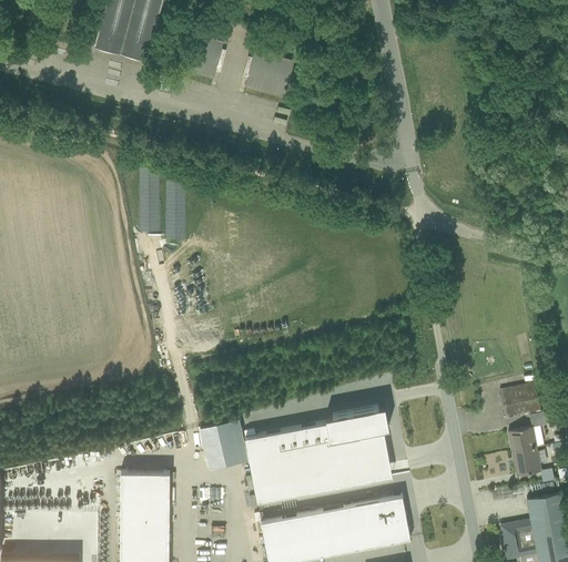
[(108,0),(107,8),(94,51),(145,64),(158,21),(161,9),(162,0),(108,0)]
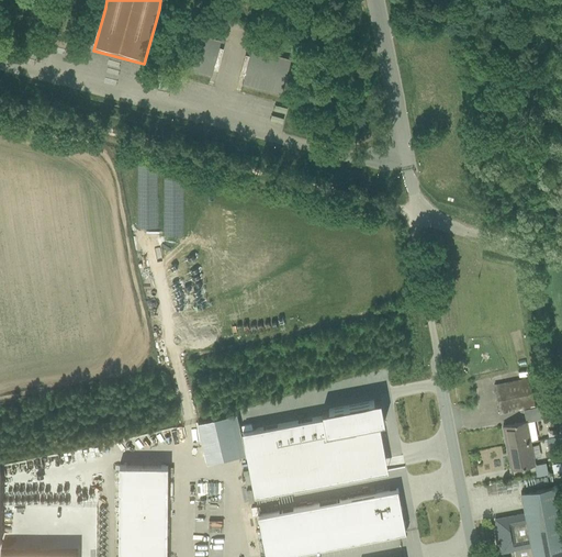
[(189,70),(188,75),(187,76),(211,81),(212,82),(213,75),(220,49),(221,46),(197,40),(190,66),(189,70)]
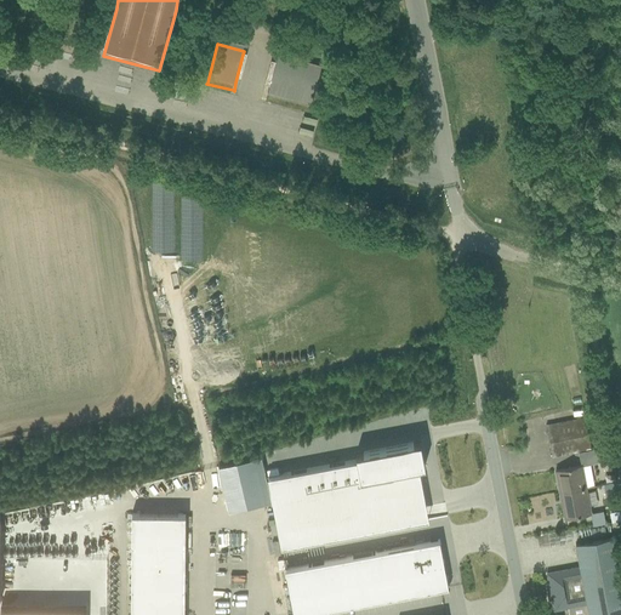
[(268,100),(311,112),(312,110),(313,102),(322,72),(278,61),(277,64),(269,91),(267,100),(268,100)]
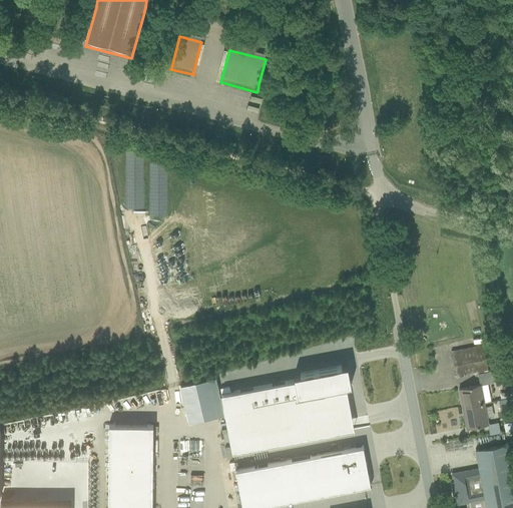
[(456,383),(487,377),(482,350),(451,356),(456,383)]
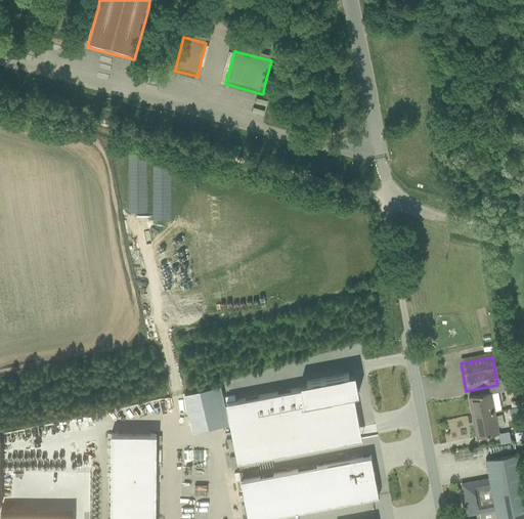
[(301,393),(225,407),(236,467),(335,448),(333,439),(359,434),(353,399),(358,398),(354,379),(300,389),(301,393)]
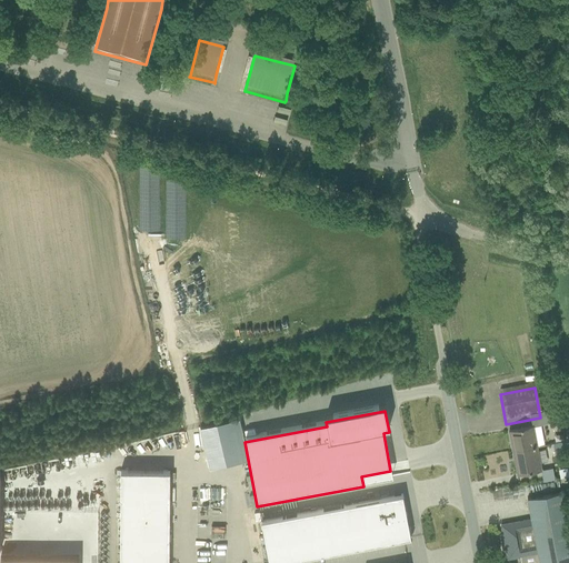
[(540,431),(561,426),(559,414),(535,419),(537,431),(540,431)]
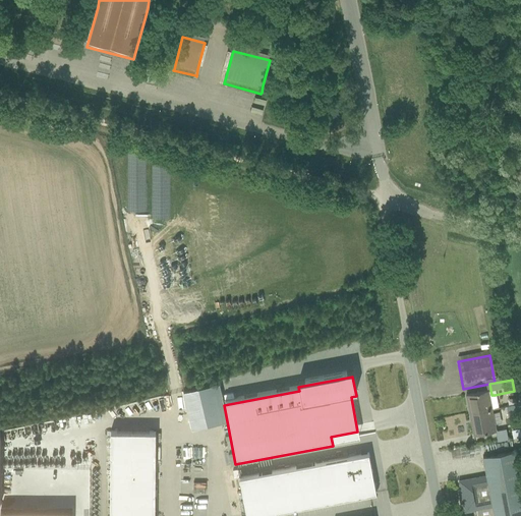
[(476,398),(466,400),(467,407),(469,418),(493,414),(499,412),(495,395),(491,395),(487,396),(476,398)]
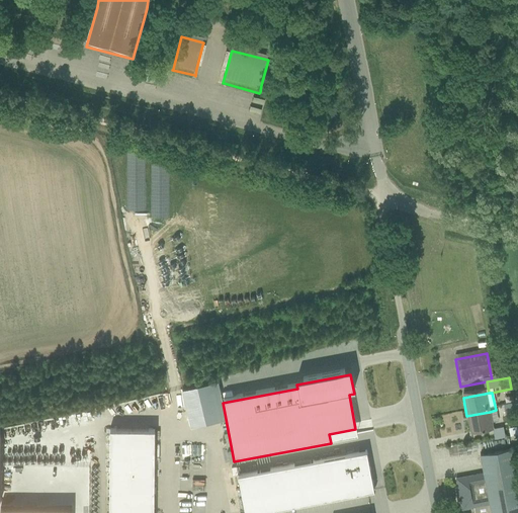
[(505,434),(517,432),(513,408),(503,409),(505,419),(503,419),(505,434)]
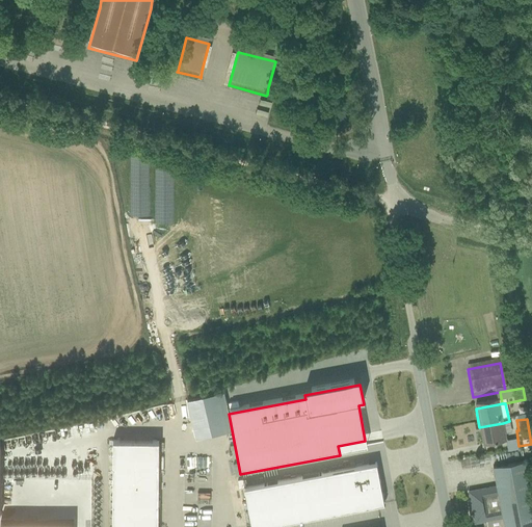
[(483,449),(508,445),(503,423),(479,427),(483,449)]
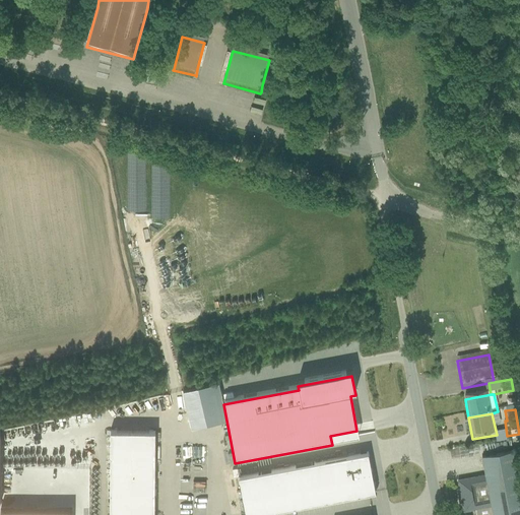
[(153,514),(155,436),(110,435),(109,514),(153,514)]
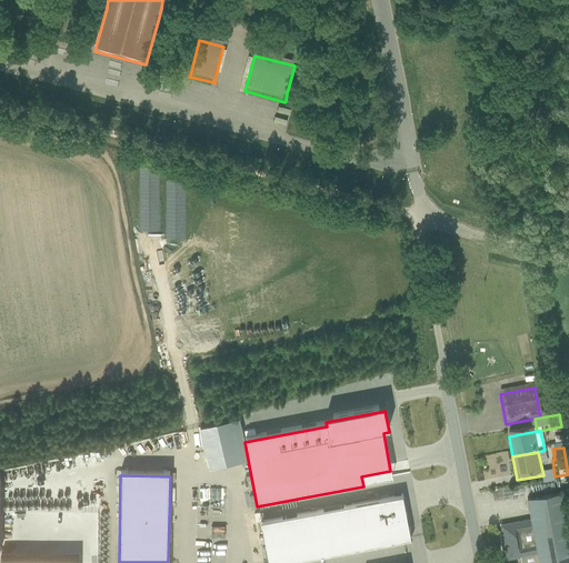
[(568,562),(568,515),(567,516),(563,498),(527,504),(531,524),(538,559),(538,562),(568,562)]
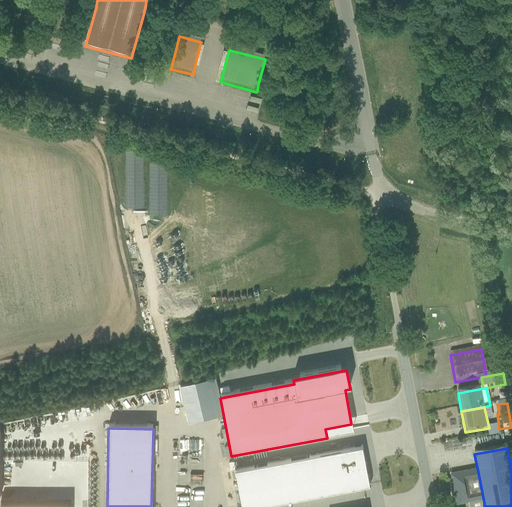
[(276,506),(359,491),(362,481),(368,480),(368,479),(362,450),(235,474),(240,506),(276,506)]
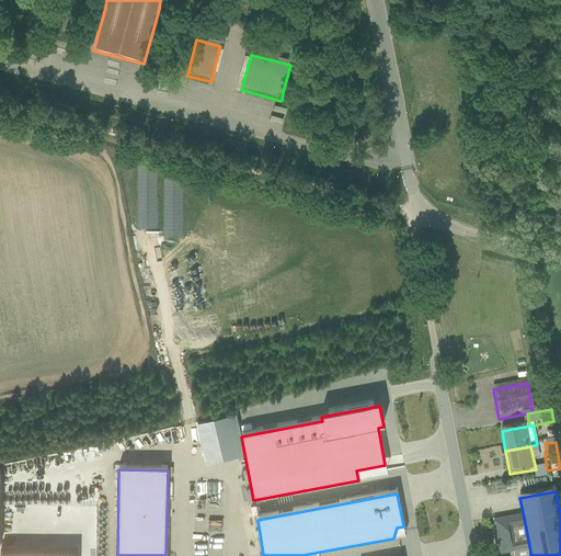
[(495,533),(492,534),(495,548),(499,548),(500,555),(513,555),(530,552),(524,518),(494,523),(495,533)]
